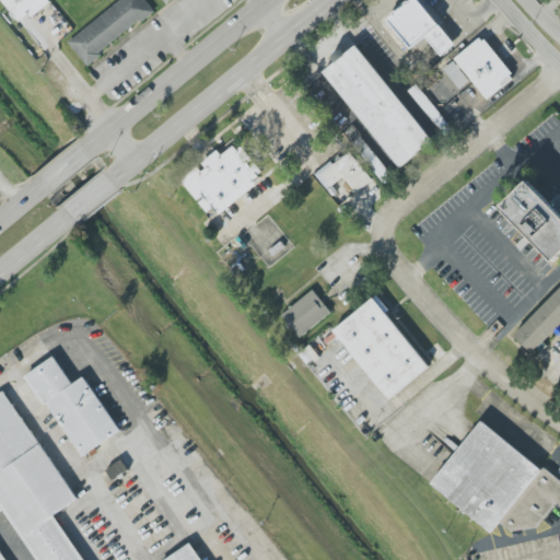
[(0,0),(0,1),(19,26),(50,2),(48,0),(0,0)]
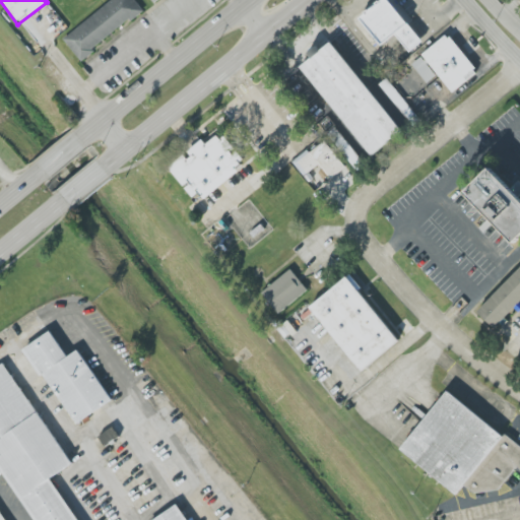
[(112,0),(63,39),(80,60),(143,10),(134,0),(112,0)]
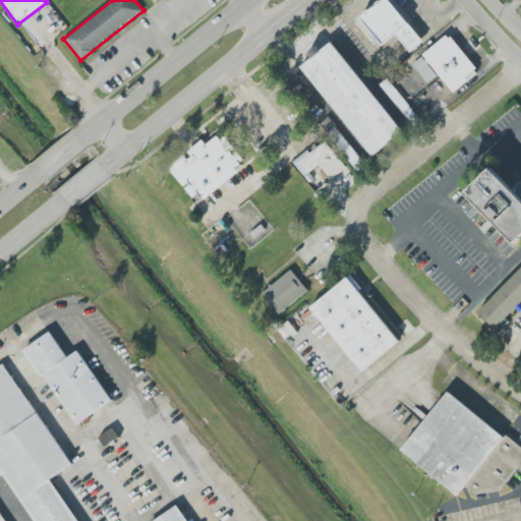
[(424,42),(389,0),(383,0),(360,19),(383,46),(396,35),(411,53),(424,42)]
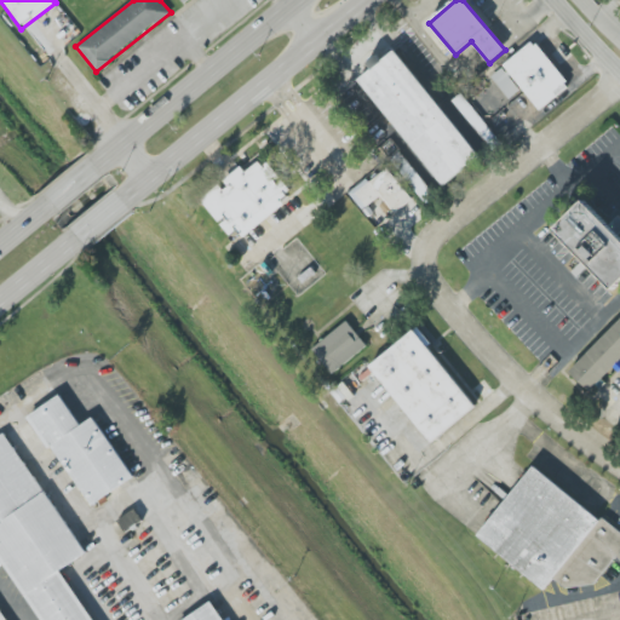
[(503,65),(540,112),(570,86),(533,40),(503,65)]
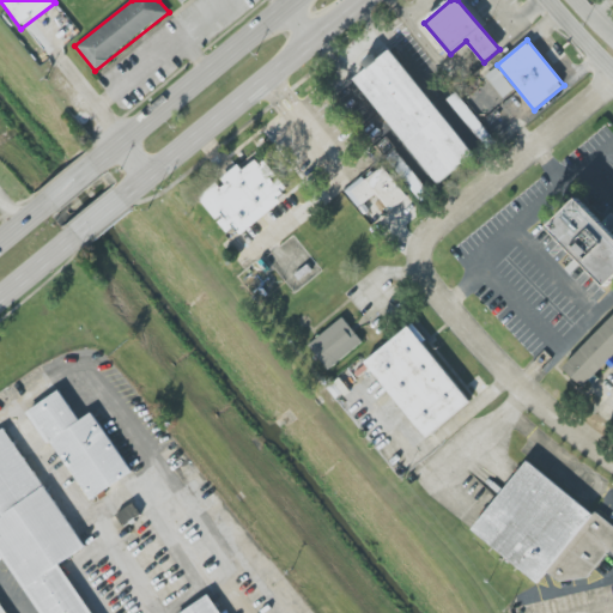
[(354,79),(438,184),(474,155),(392,50),(354,79)]
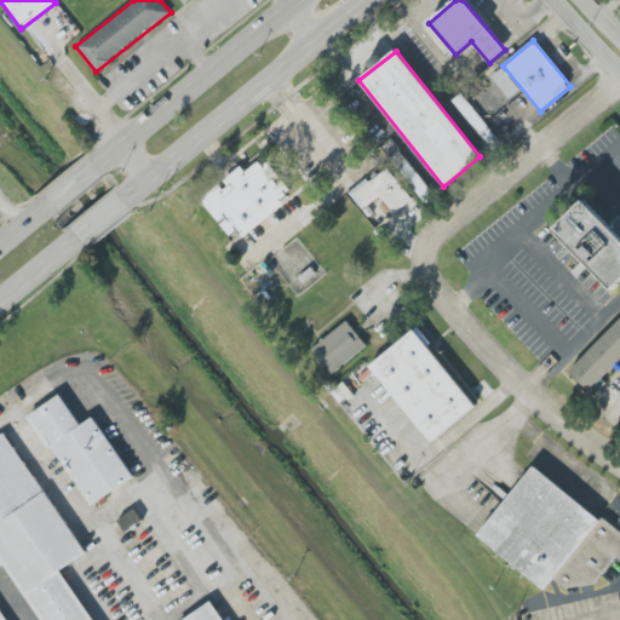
[(521,90),(501,68),(491,78),(510,99),(521,90)]
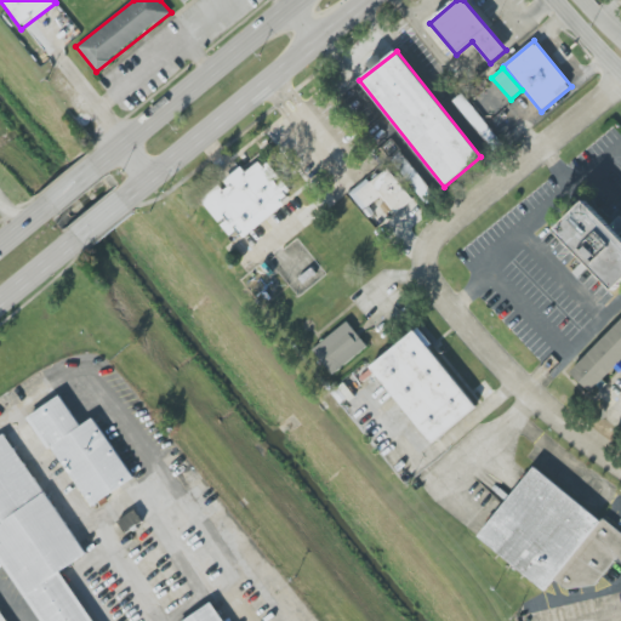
[(454,101),(477,131),(485,124),(462,93),(454,101)]
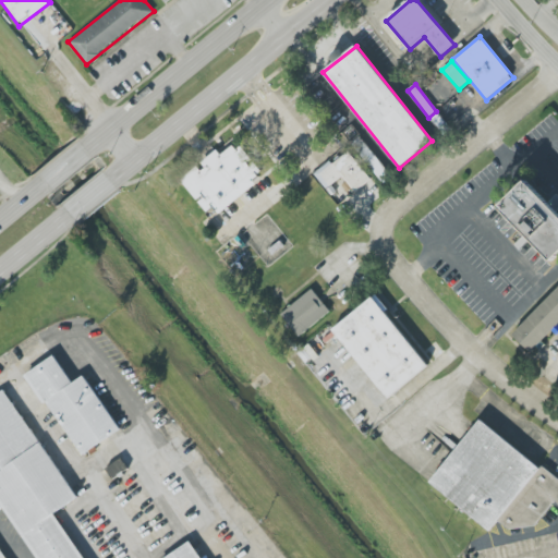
[(390,174),(362,138),(353,146),(381,181),(390,174)]
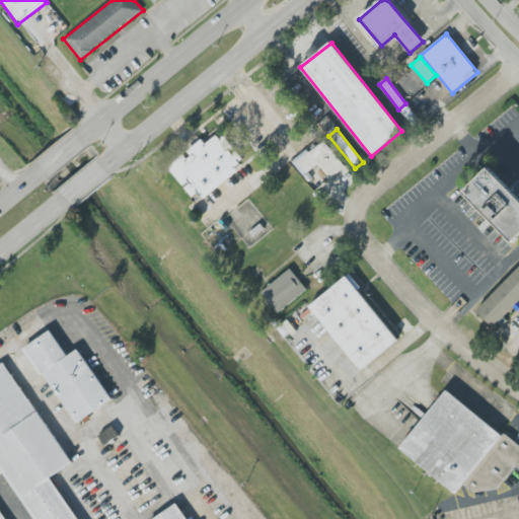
[(204,200),(238,171),(235,167),(243,161),(220,133),(206,144),(202,140),(187,152),(189,154),(170,169),(193,198),(199,193),(204,200)]
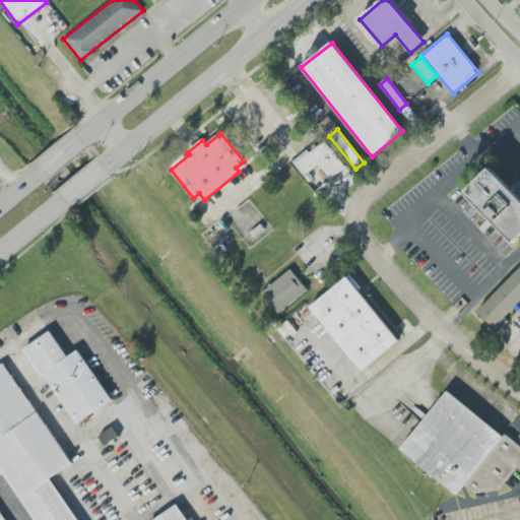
[(304,177),(319,165),(331,179),(346,168),(324,139),(294,164),(304,177)]
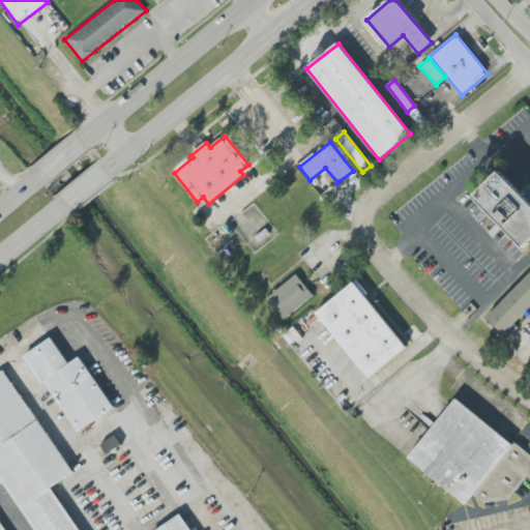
[(469,197),(496,171),(529,206),(529,245),(522,254),(469,197)]
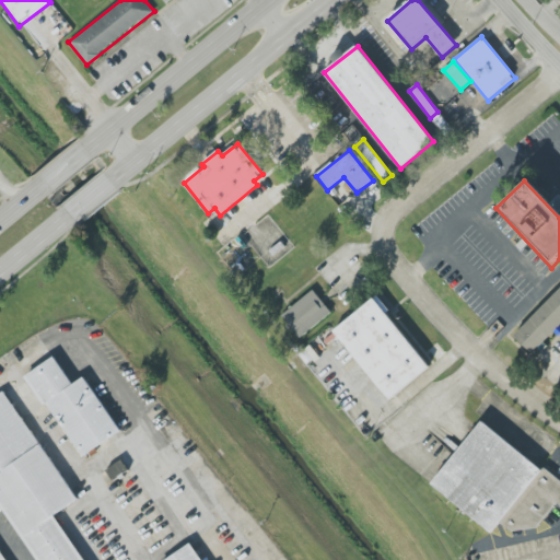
[(511,334),(559,283),(559,324),(532,353),(511,334)]
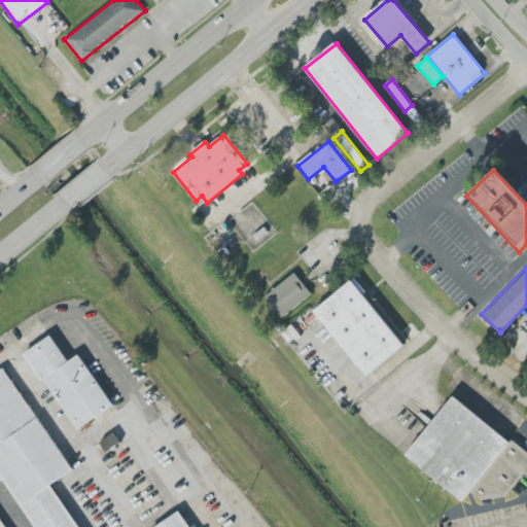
[(283,318),(312,293),(294,273),(265,297),(283,318)]
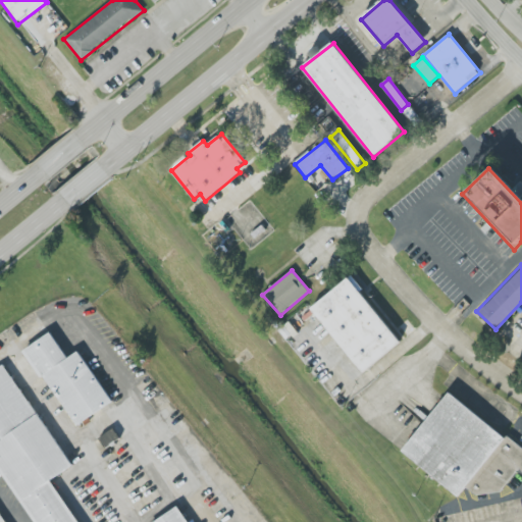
[(311,308),(362,373),(402,343),(350,277),(311,308)]
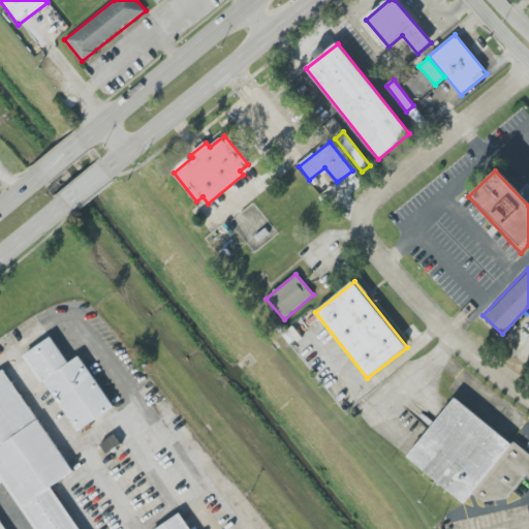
[(80,355),(67,363),(51,337),(24,353),(73,432),(112,408),(80,355)]
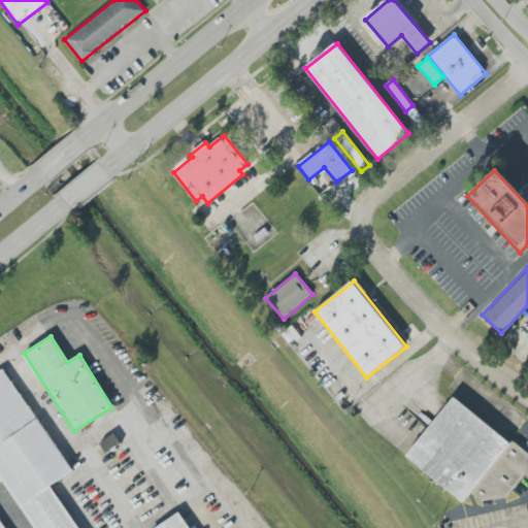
[(0,371),(0,475),(33,527),(78,527),(52,485),(71,472),(4,369),(0,371)]
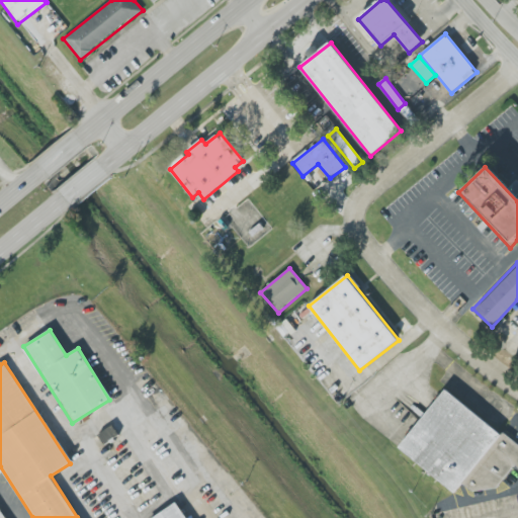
[(399,449),(455,493),(462,484),(476,495),(484,484),(494,492),(514,465),(517,467),(517,445),(445,390),(399,449)]
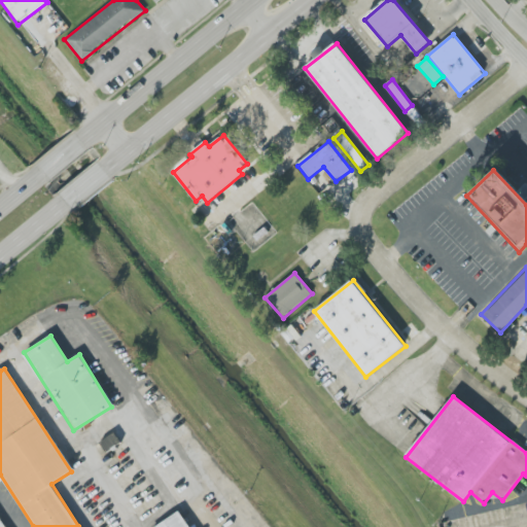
[(190,526),(180,511),(155,526),(190,526)]
